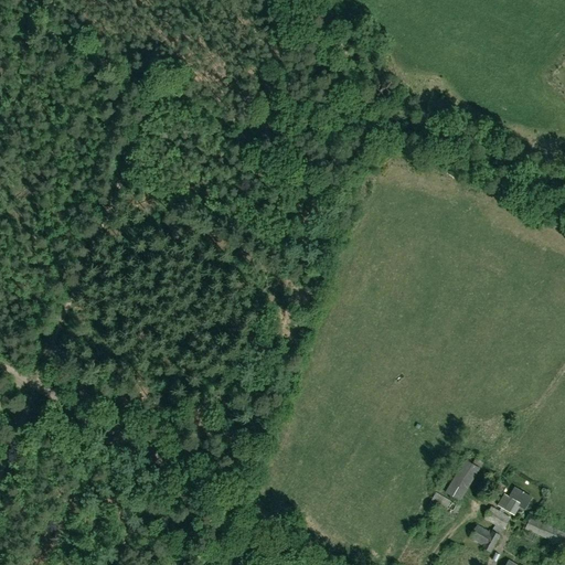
[(466,456),(450,489),(466,497),(481,464),(466,456)]
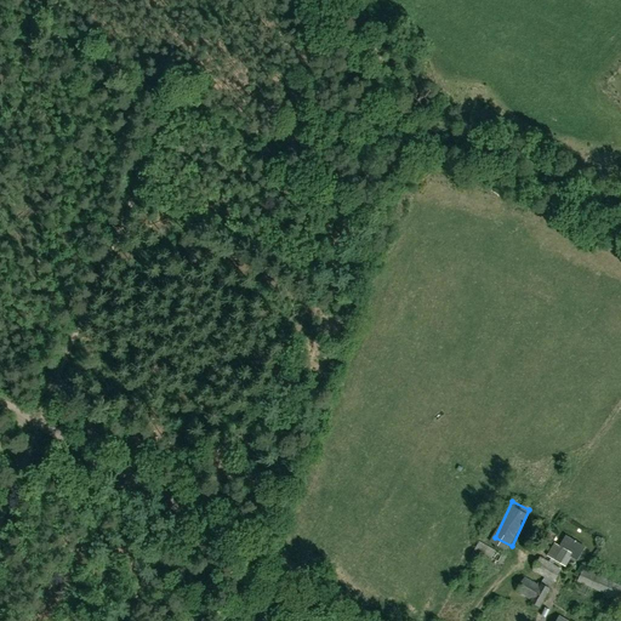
[(557,535),(548,530),(542,540),(551,545),(557,535)]
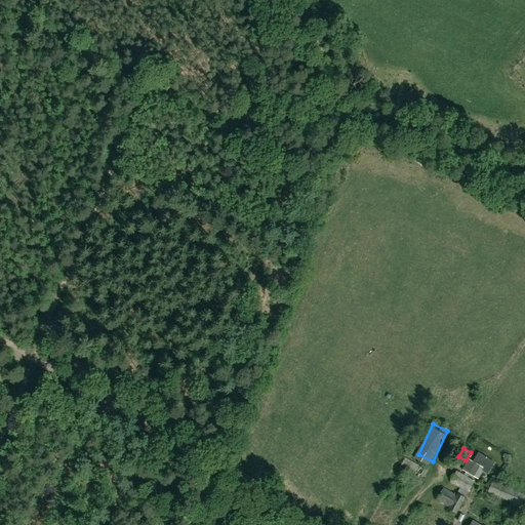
[(478,480),(483,472),(487,474),(494,462),(478,452),(472,462),(469,459),(461,471),(478,480)]
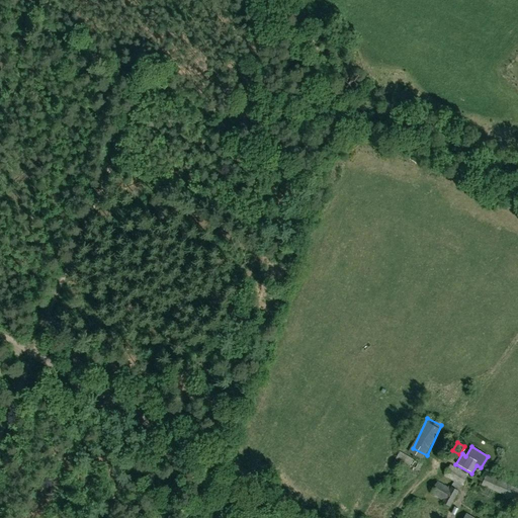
[(422,465),(400,452),(393,463),(415,478),(422,465)]
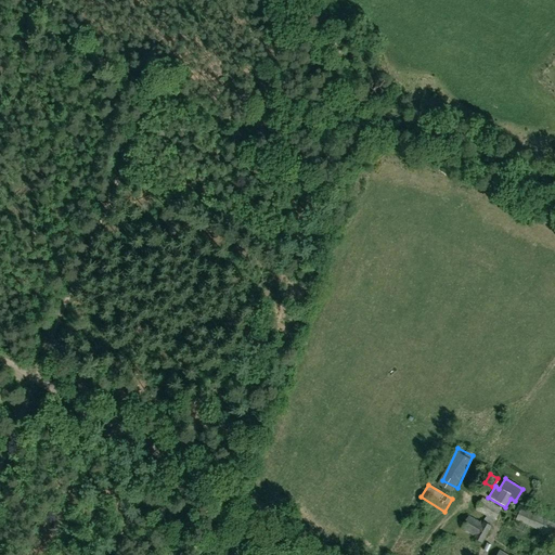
[(474,539),(482,543),(491,527),(501,510),(482,499),(475,511),(486,516),(482,523),(481,524),(468,516),(461,529),(475,537),(474,539)]
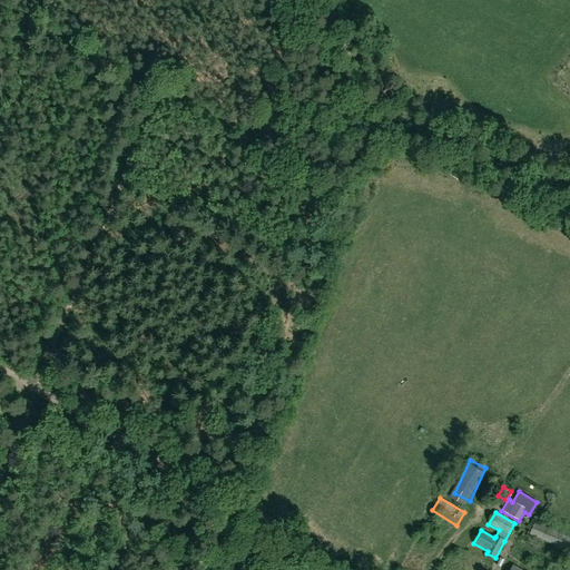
[(569,538),(534,523),(530,536),(569,552),(569,538)]
